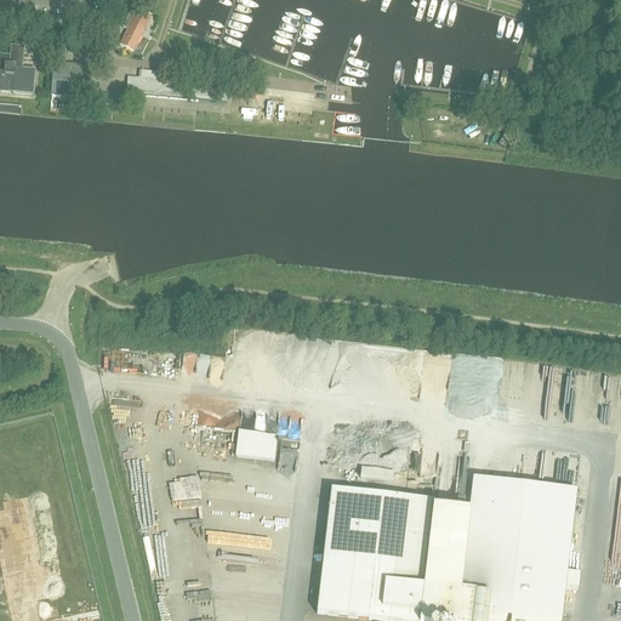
[(143,6),(134,1),(129,11),(131,12),(137,15),(138,10),(141,11),(143,6)]
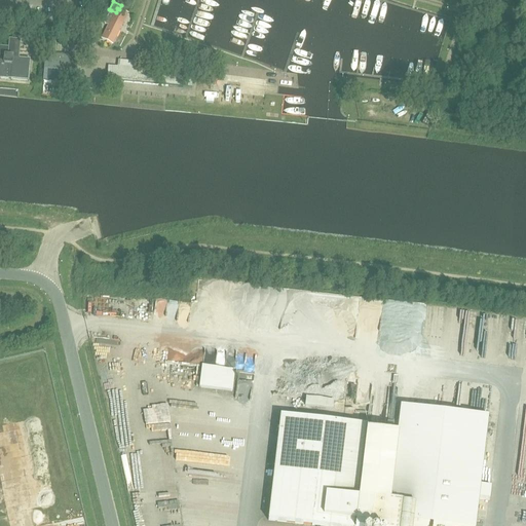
[(112,44),(124,21),(127,13),(125,12),(117,8),(116,12),(111,10),(105,23),(109,25),(102,39),(112,44)]
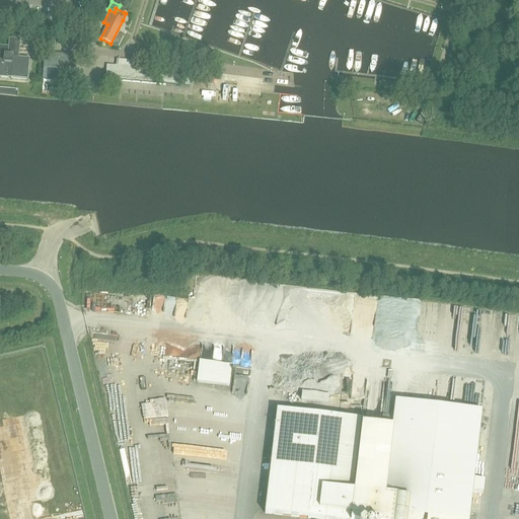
[(0,46),(0,77),(27,79),(29,59),(18,58),(20,40),(9,39),(8,47),(0,46)]
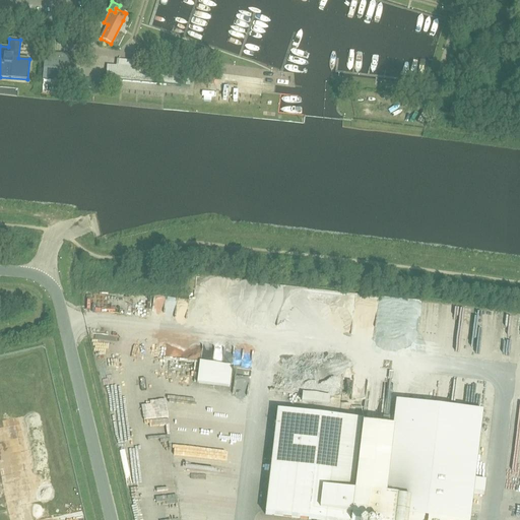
[(43,79),(74,82),(76,61),(70,60),(70,55),(45,53),(43,79)]
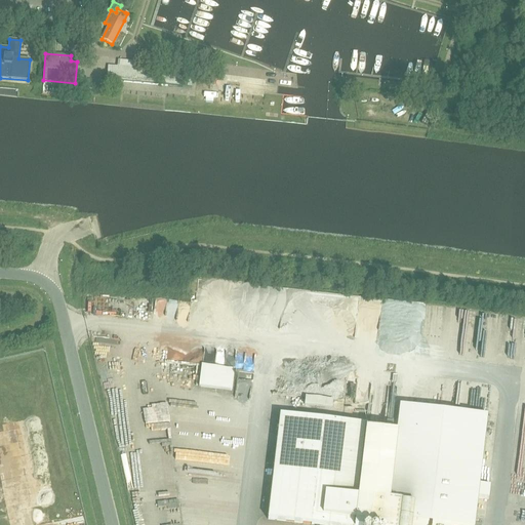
[(192,88),(193,74),(160,71),(108,66),(107,80),(192,88)]
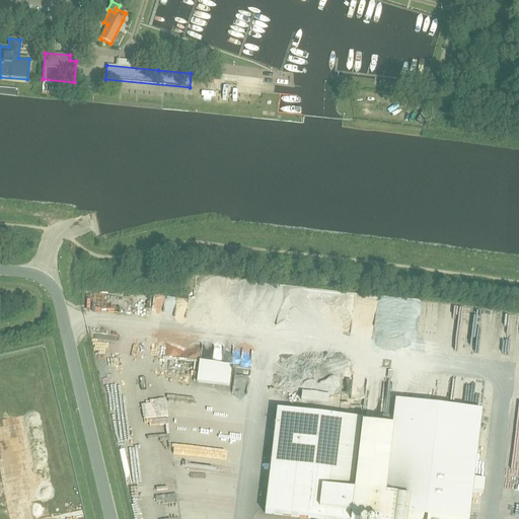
[(214,85),(216,85),(218,77),(215,76),(209,76),(208,84),(214,85)]
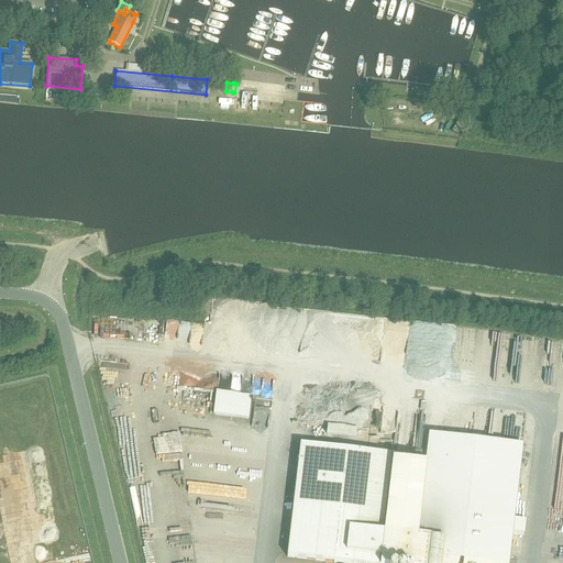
[(251,395),(216,392),(213,416),(249,419),(251,395)]
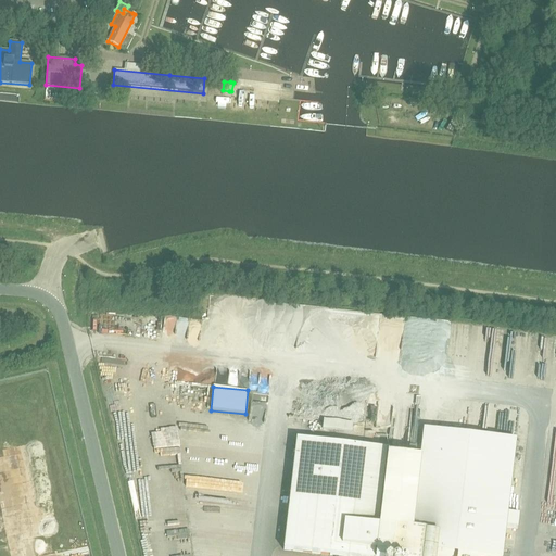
[(388,451),(365,449),(297,440),(283,551),(330,555),(502,555),(513,466),(420,455),(420,460),(388,456),(388,451)]
